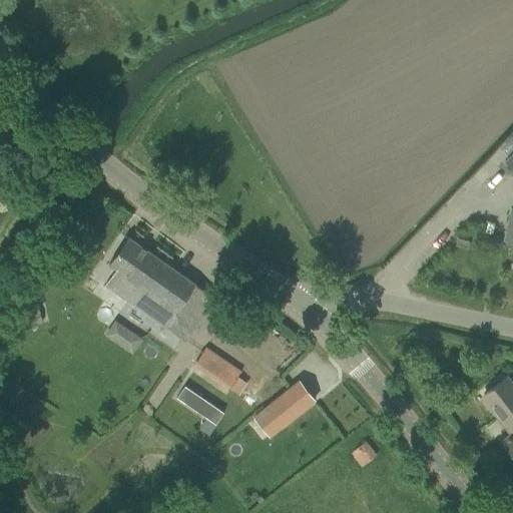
[(105,286),(166,329),(185,342),(215,298),(128,236),(109,264),(117,270),(105,286)]
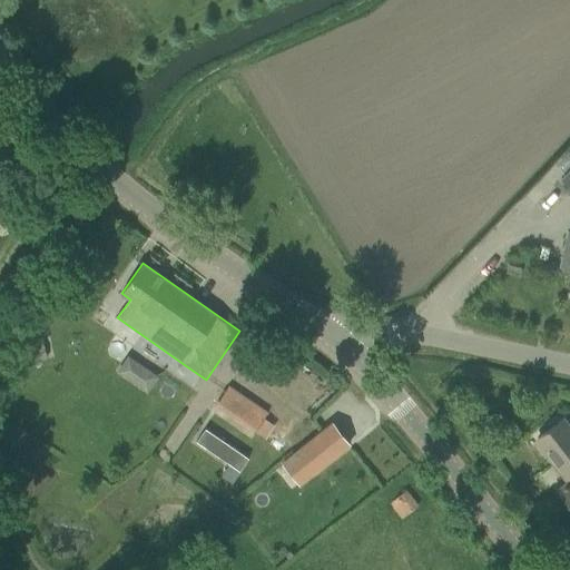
[(507,273),(520,277),(523,267),(509,264),(507,273)]
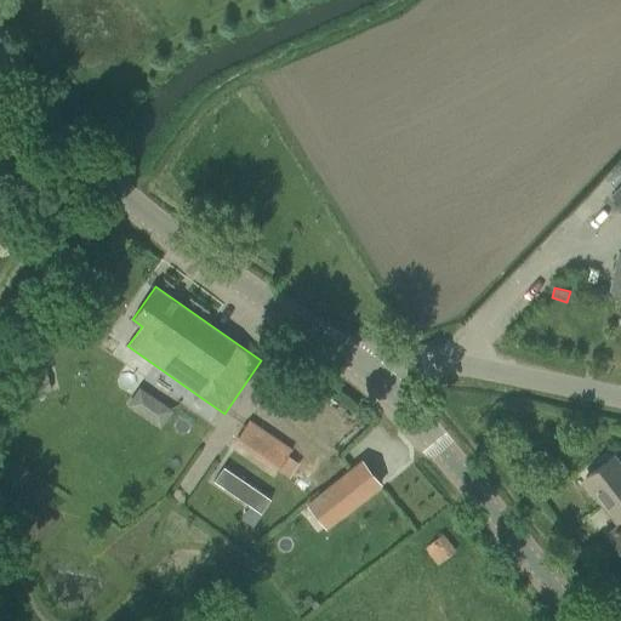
[(50,392),(47,377),(30,381),(33,394),(50,392)]
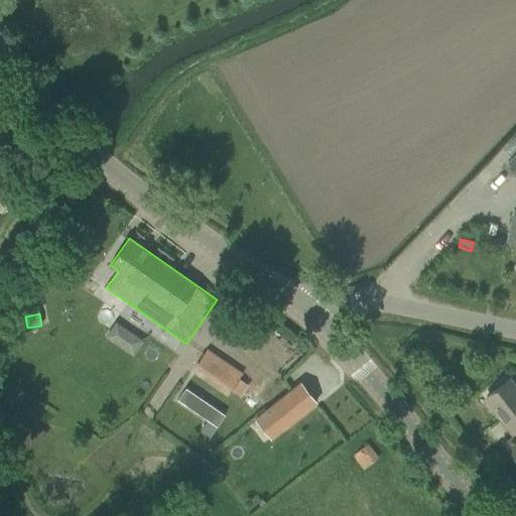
[(117,321),(107,336),(131,354),(142,340),(117,321)]
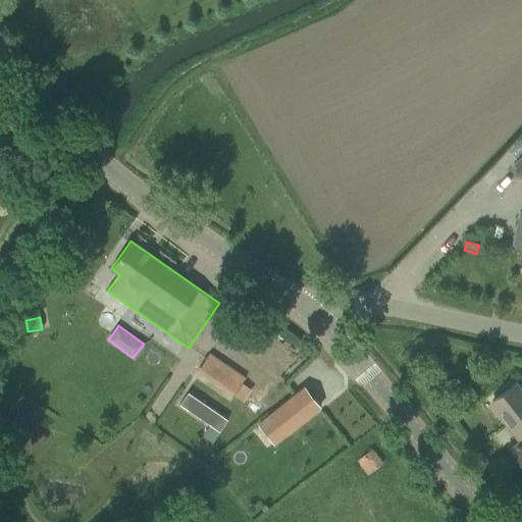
[(245,399),(251,388),(241,381),(245,375),(206,351),(196,368),(245,399)]
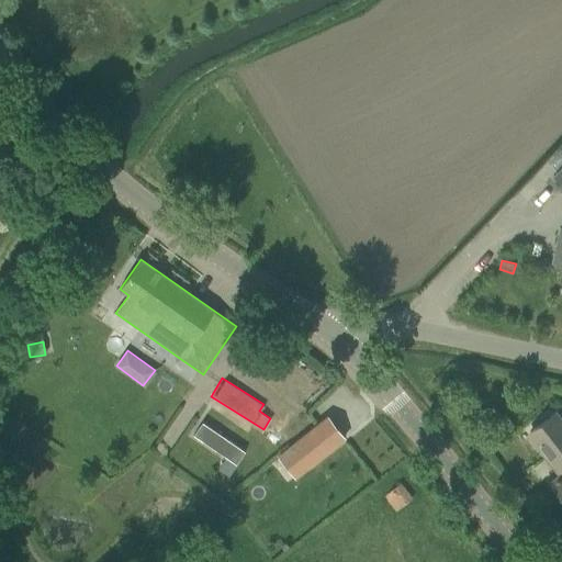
[(561,496),(561,425),(553,414),(530,433),(561,473),(561,475),(560,478),(559,476),(555,480),(555,481),(552,484),(561,496)]
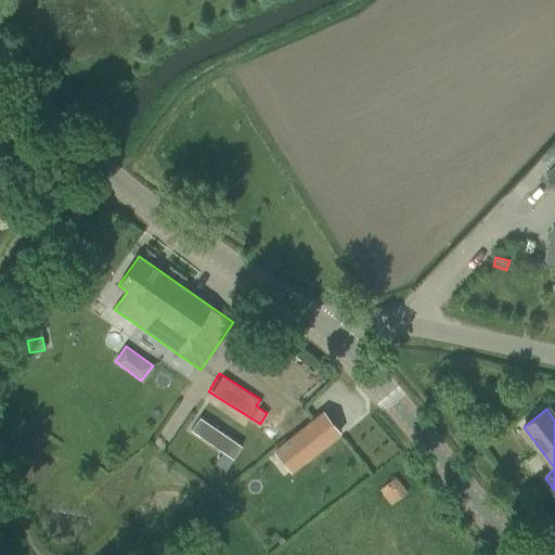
[(287,440),(306,462),(341,433),(324,411),(287,440)]
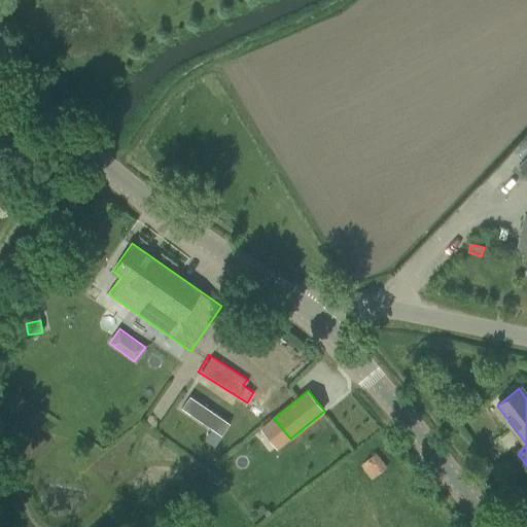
[(199,396),(190,408),(230,435),(238,423),(199,396)]
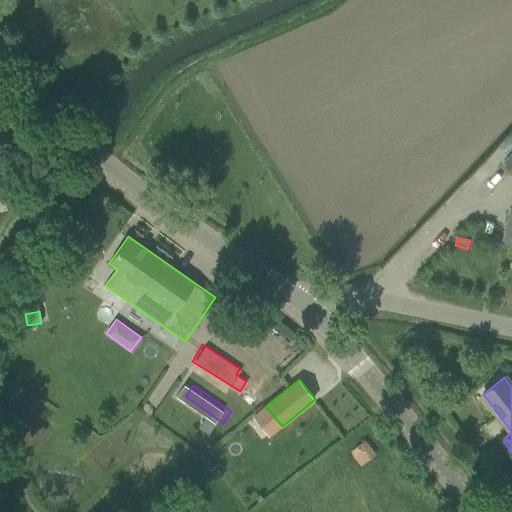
[(362,463),(374,451),(363,440),(351,452),(362,463)]
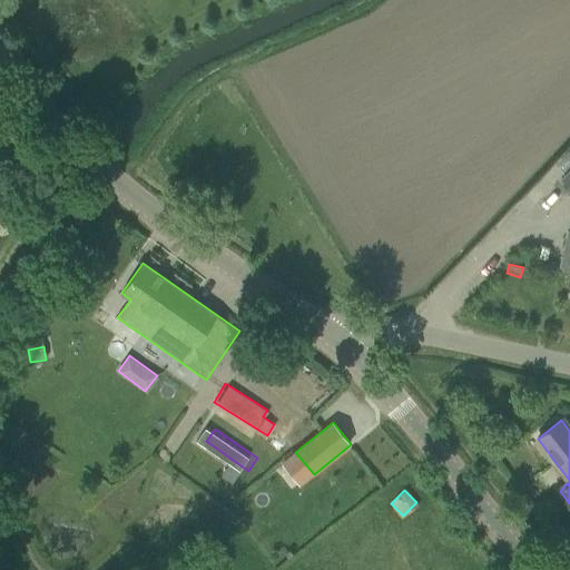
All buildings are outlined.
